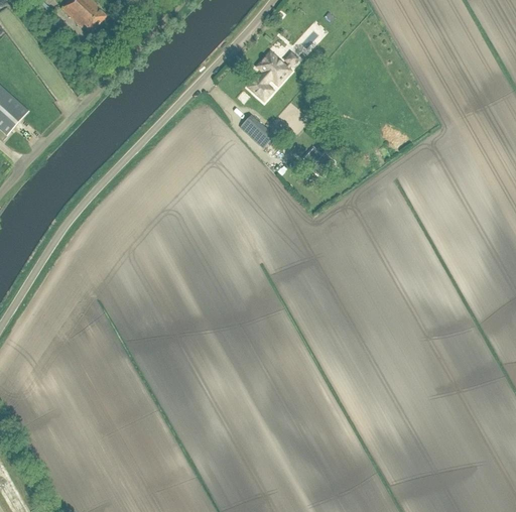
[(68,1),(61,7),(82,25),(83,23),(91,31),(107,14),(99,6),(100,5),(94,0),(67,0),(68,1)]
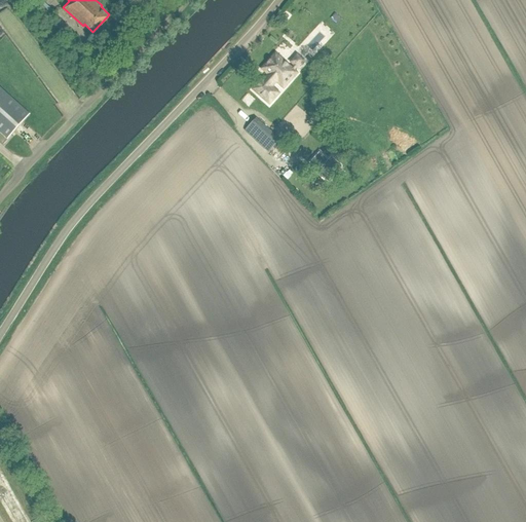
[(290,59),(294,63),(291,66),(275,52),(263,66),(269,71),(263,78),(262,77),(254,86),(268,100),(277,90),(270,83),(275,77),(283,84),(295,70),(293,68),(296,64),(297,66),(304,59),(296,51),(290,59)]
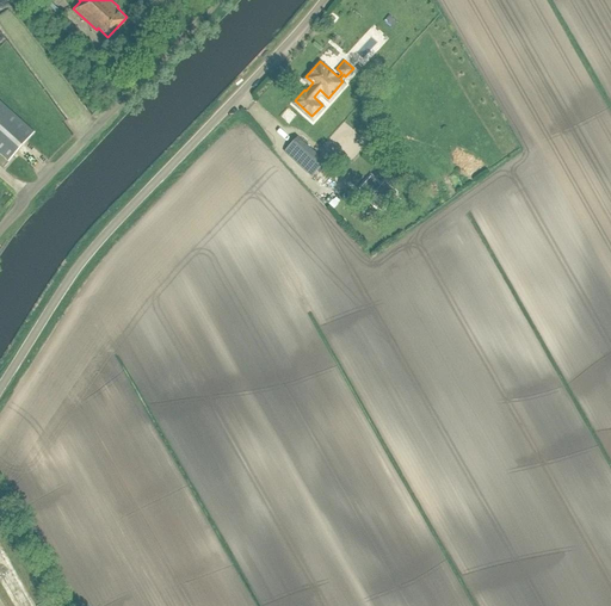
[(128,65),(122,70),(129,79),(135,74),(128,65)]
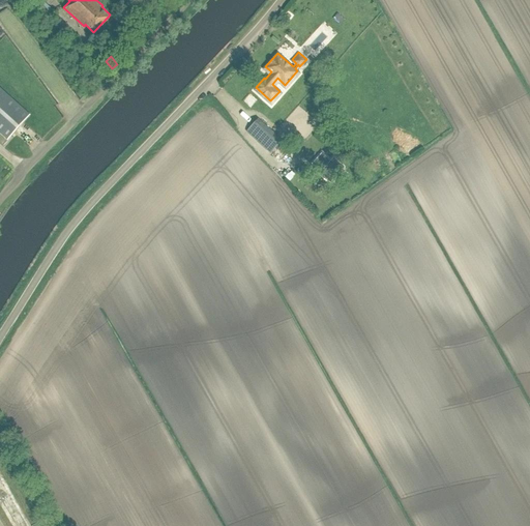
[(0,86),(0,108),(18,124),(29,113),(0,86)]
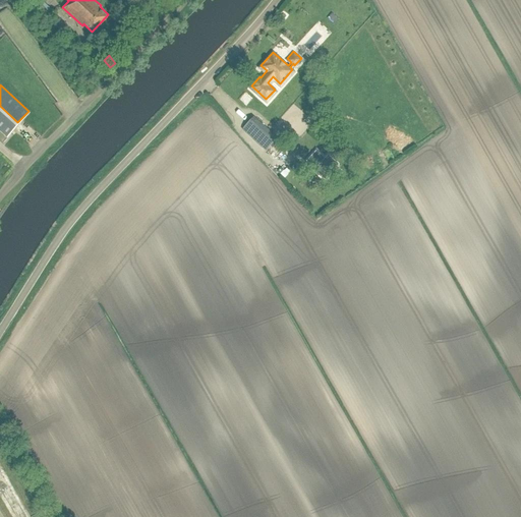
[(72,101),(65,88),(60,90),(66,104),(72,101)]
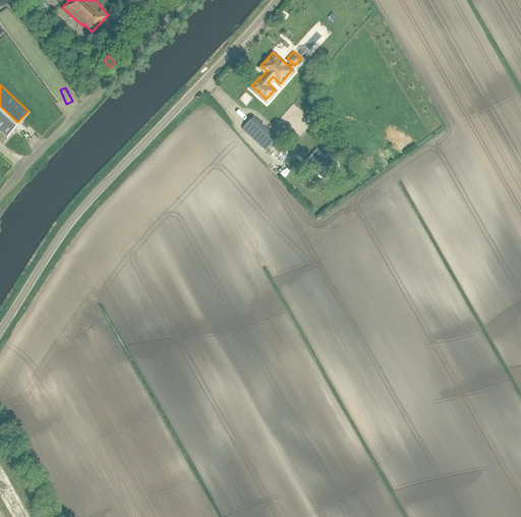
[(251,95),(246,99),(253,107),(257,103),(251,95)]
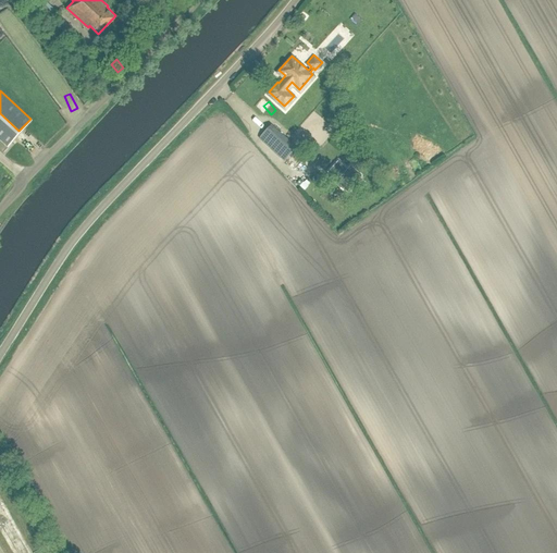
[(0,135),(9,143),(19,131),(0,113),(0,135)]
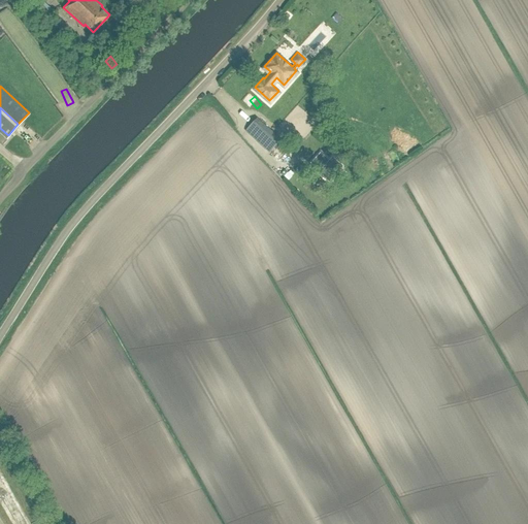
[(245,129),(268,150),(281,137),(257,116),(245,129)]
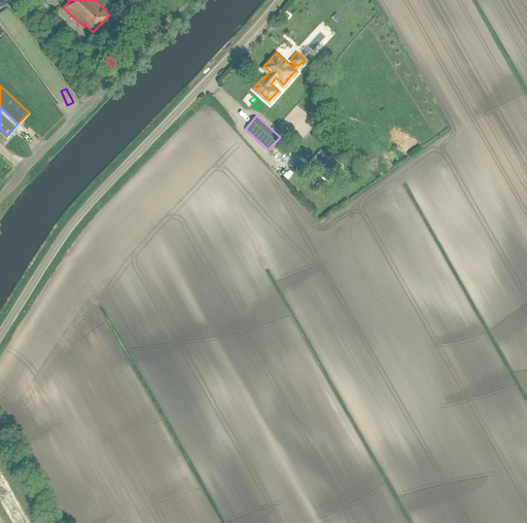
[(342,163),(331,153),(328,157),(320,149),(310,161),(327,178),(342,163)]
